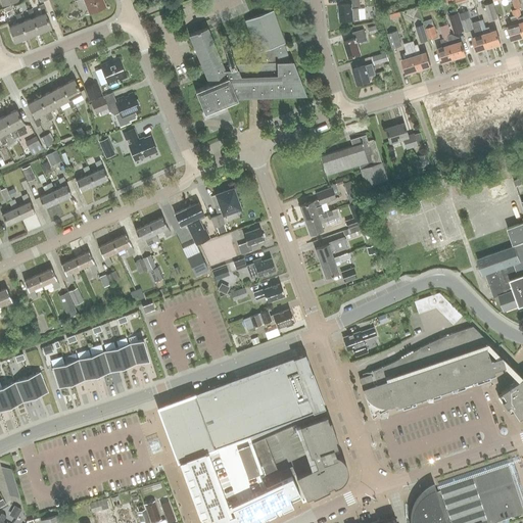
[(83,0),(89,14),(105,7),(102,0),(74,0),(75,2),(78,0),(83,0)]
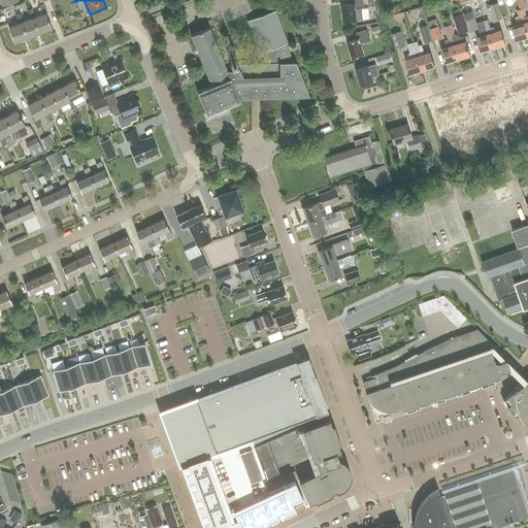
[(363,19),(362,9),(364,9),(363,0),(352,0),(353,4),(342,5),(343,22),(357,20),(363,19)]
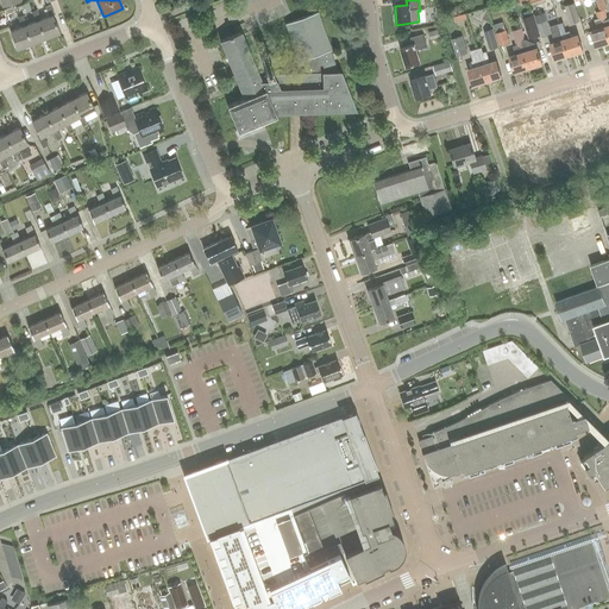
[(608,19),(607,22),(603,11),(608,10),(604,0),(595,0),(600,12),(604,27),(608,42),(608,19)]
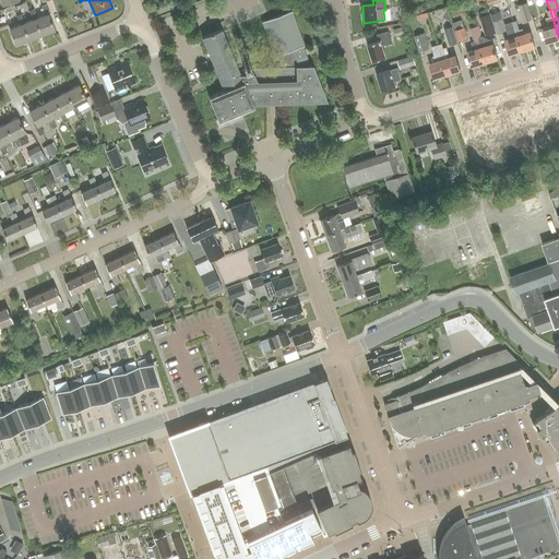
[(523,23),(532,20),(527,3),(518,7),(523,23)]
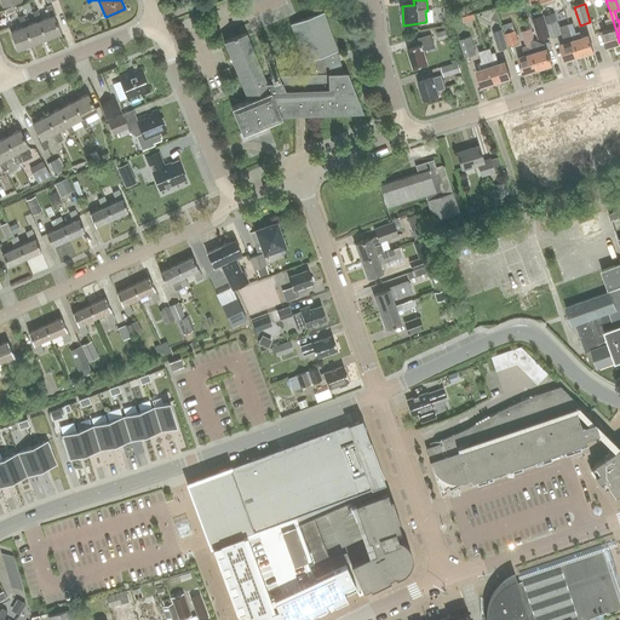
[(50,17),(41,21),(39,22),(46,40),(61,34),(53,16),(55,16),(51,5),(46,7),(50,17)]
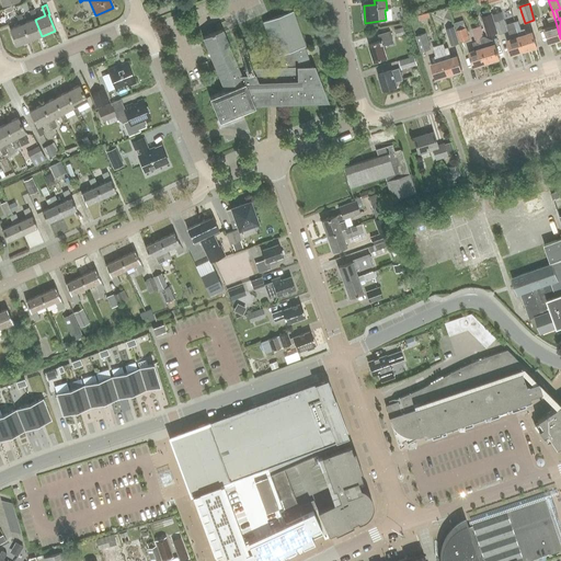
[(29,42),(42,36),(35,20),(37,19),(34,10),(29,12),(32,21),(24,24),(22,24),(29,42)]
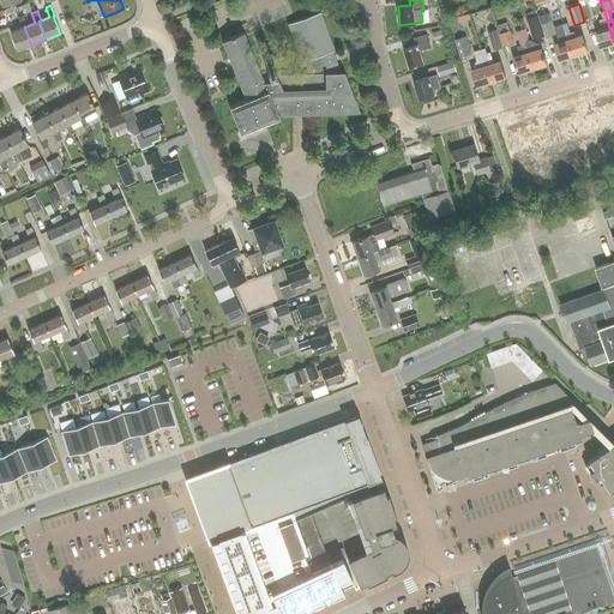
[(304,61),(308,74),(276,76),(276,77),(265,77),(262,78),(244,32),(248,30),(246,23),(238,26),(238,29),(235,30),(238,35),(222,41),(246,100),(229,107),(240,133),(278,116),(277,114),(356,110),(343,73),(341,73),(332,50),(335,50),(320,12),(287,25),(301,62),(304,61)]
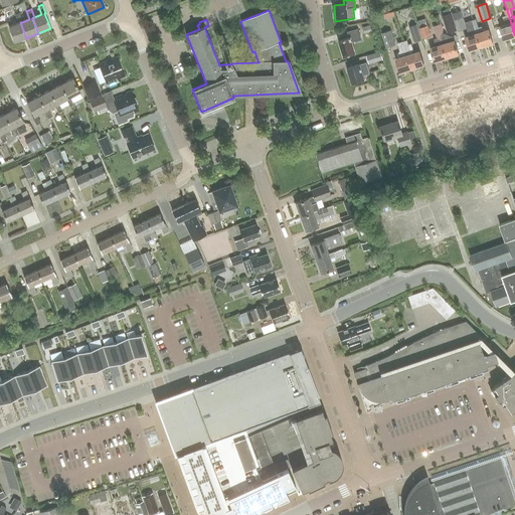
[(504,11),(506,20),(504,20),(505,25),(499,27),(503,39),(514,35),(511,23),(507,10),(504,11)]
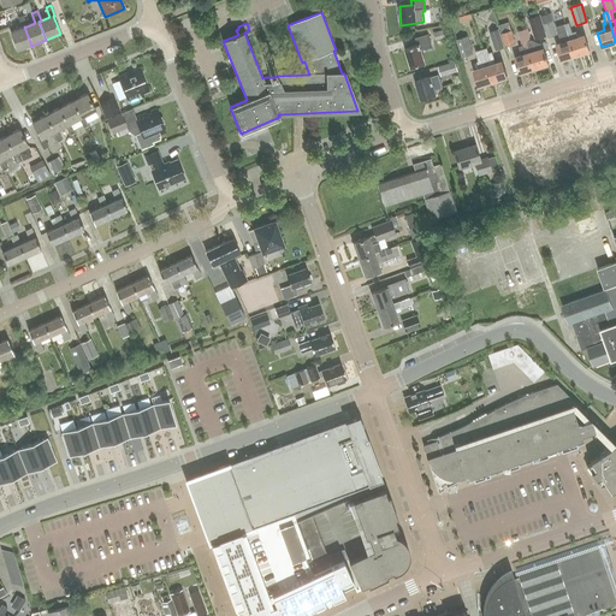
[(540,15),(539,16),(546,37),(546,36),(548,37),(557,35),(551,13),(540,16),(540,15)]
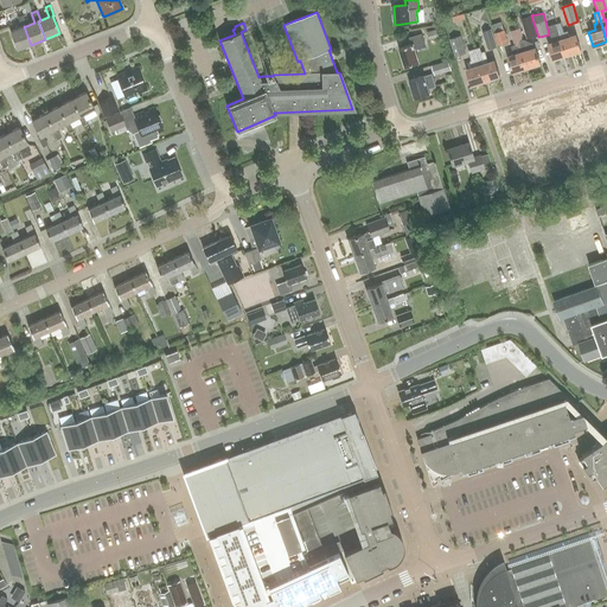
[(24,26),(26,26),(23,16),(17,18),(20,29),(10,32),(17,50),(31,45),(24,26)]
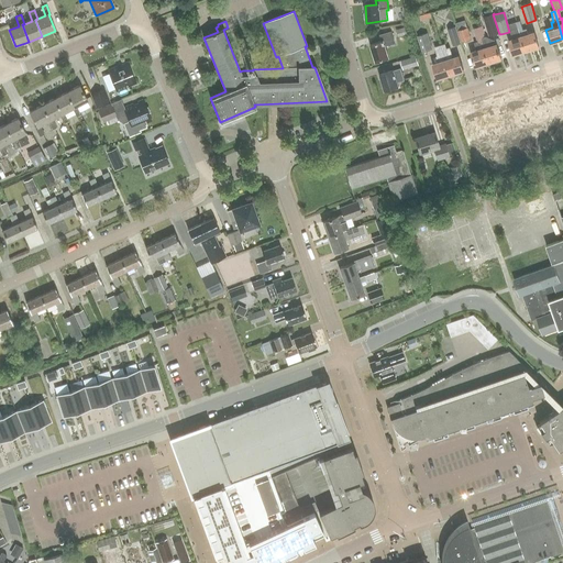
[(499,34),(493,14),(483,17),(489,36),(499,34)]
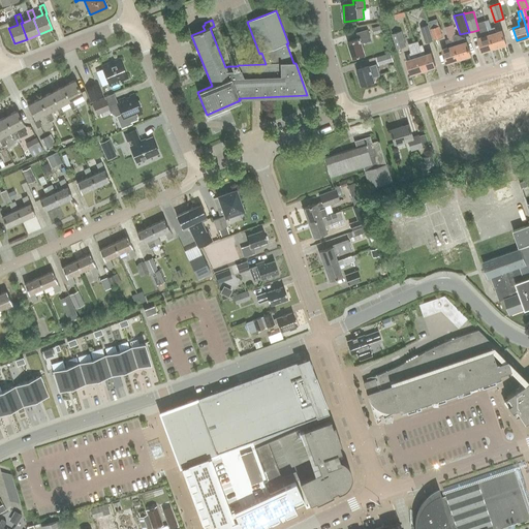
[(470,56),(466,42),(465,38),(457,34),(455,35),(454,31),(456,31),(450,17),(445,19),(448,26),(459,59),(470,56)]
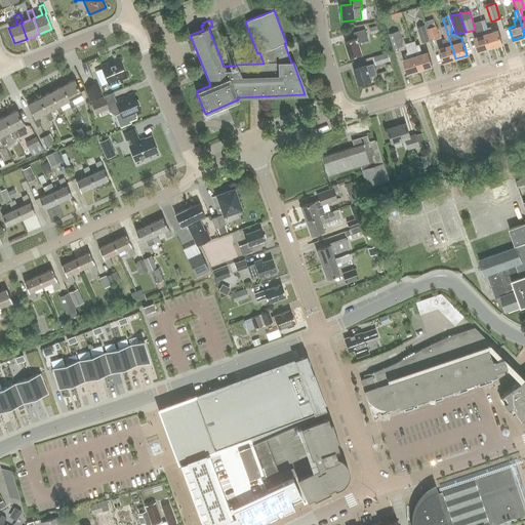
[(434,19),(425,22),(431,40),(440,37),(434,19)]
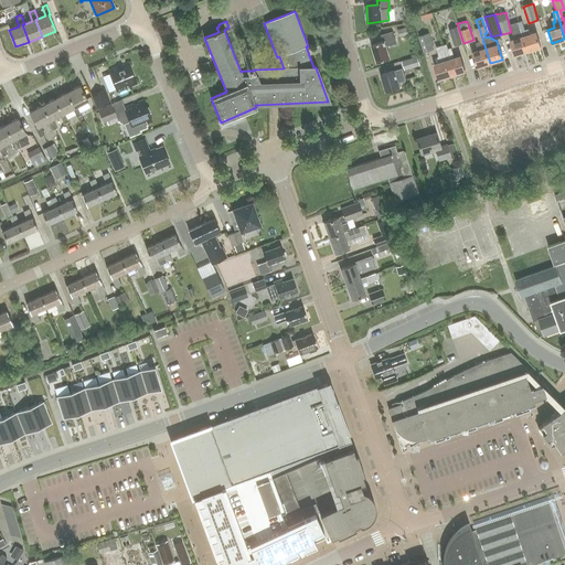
[(519,23),(528,52),(540,48),(535,34),(530,35),(529,30),(524,31),(522,22),(519,23)]
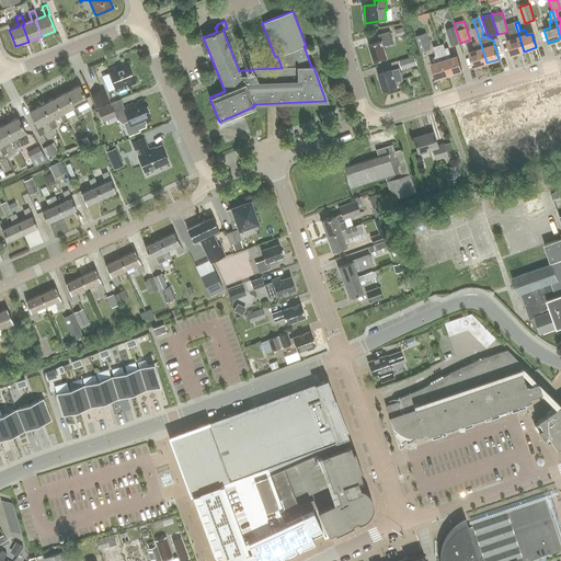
[(511,55),(524,52),(515,23),(511,24),(513,29),(508,30),(511,41),(506,42),(511,55)]
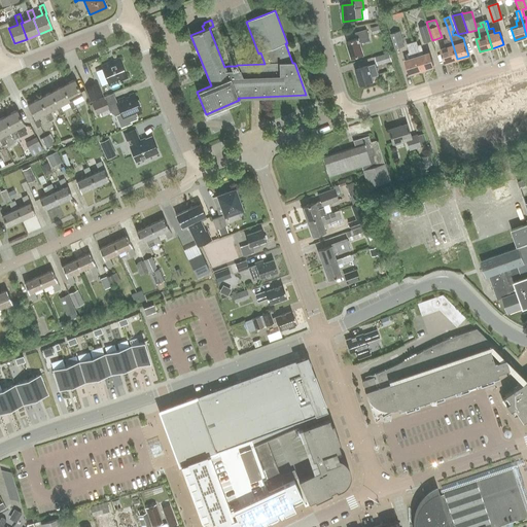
[(373,35),(381,32),(379,26),(371,28),(373,35)]
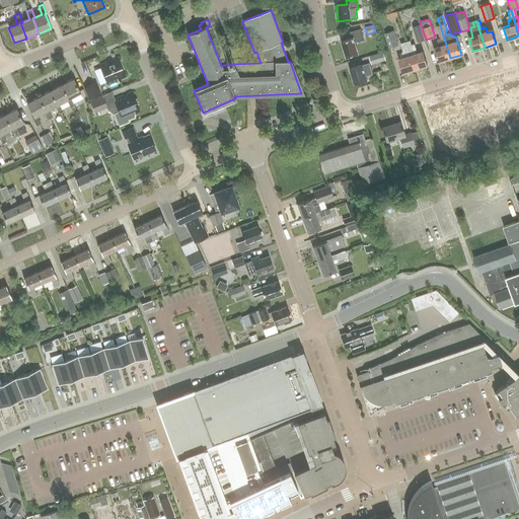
[(413,27),(417,43),(425,40),(420,25),(413,27)]
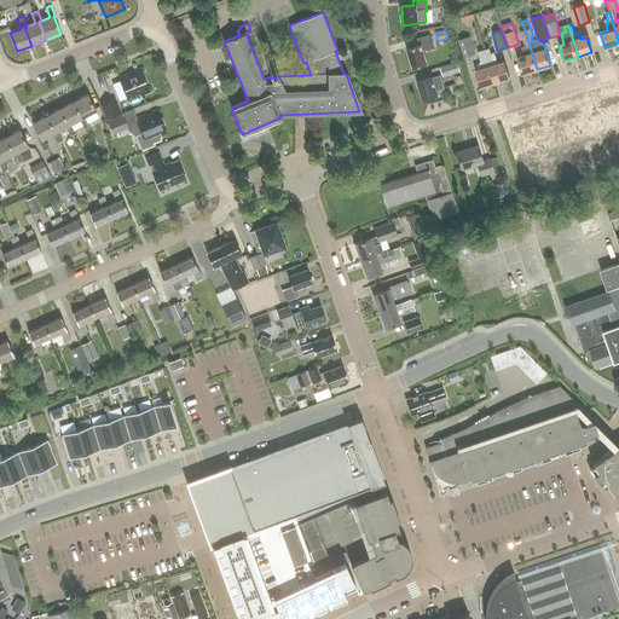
[(521,47),(524,57),(518,59),(522,74),(537,69),(525,30),(520,33),(525,46),(521,47)]
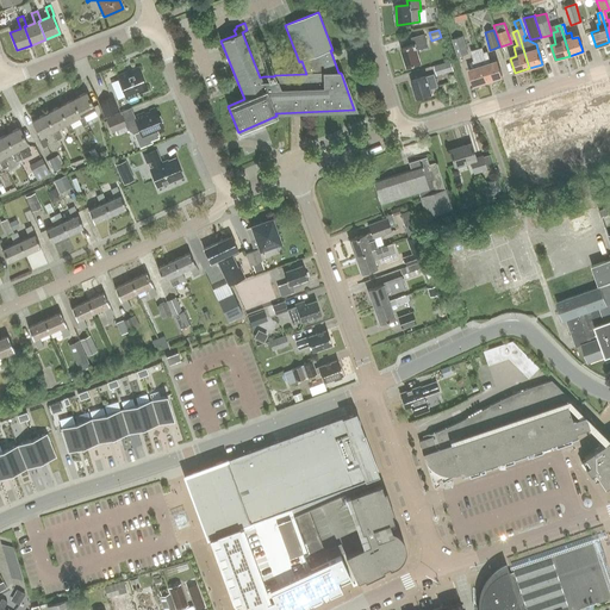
[(417,50),(428,48),(424,35),(412,38),(414,45),(402,49),(408,67),(421,63),(417,50)]
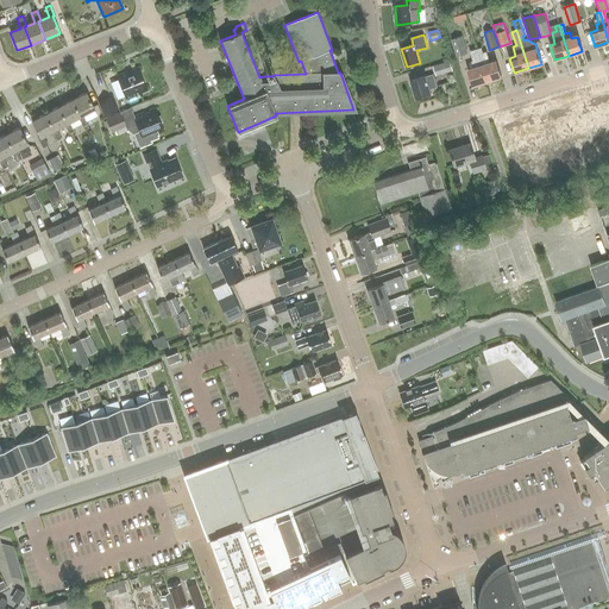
[(451,39),(457,57),(468,54),(462,36),(451,39)]
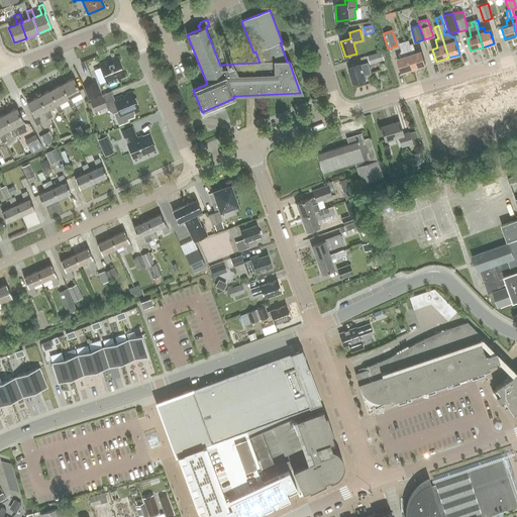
[(402,73),(413,69),(408,52),(405,53),(404,48),(410,46),(410,44),(409,41),(402,43),(400,47),(402,53),(401,53),(402,59),(398,60),(402,73)]
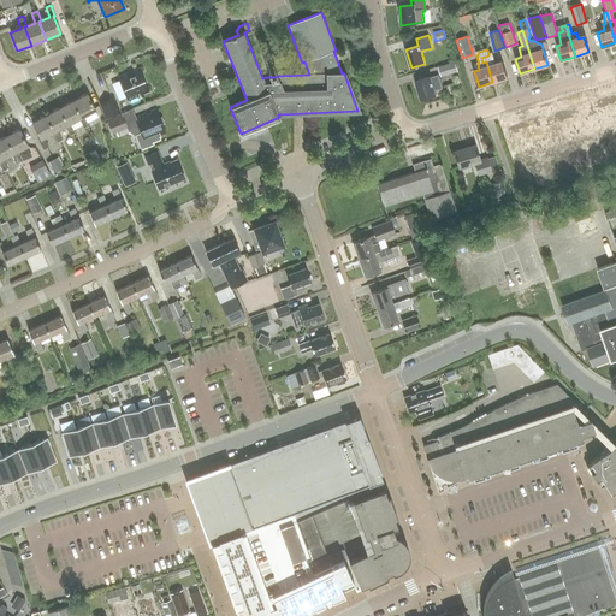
[(486,61),(492,82),(507,78),(502,63),(496,65),(492,52),(489,53),(489,55),(481,58),(483,63),(486,61)]
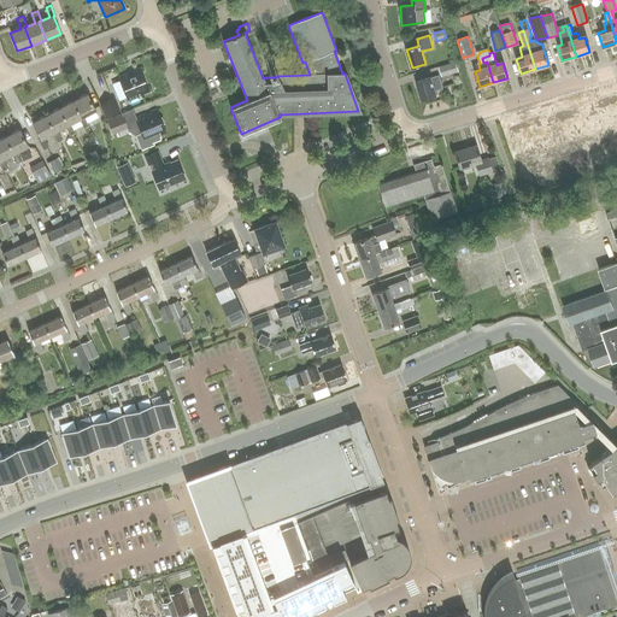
[(439,66),(441,77),(459,71),(456,62),(439,66)]
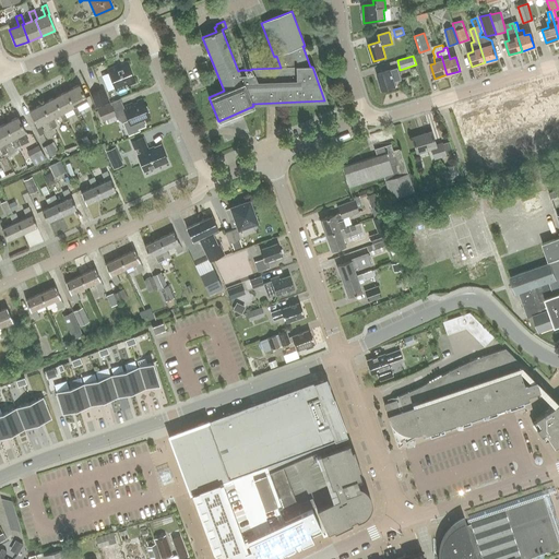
[(116,91),(134,83),(126,62),(108,70),(116,91)]
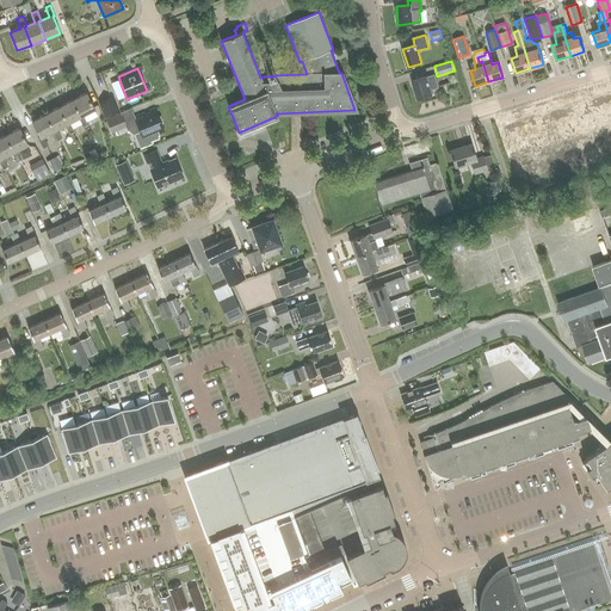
[(431,91),(439,88),(434,75),(427,78),(427,76),(412,81),(418,100),(433,96),(431,91)]
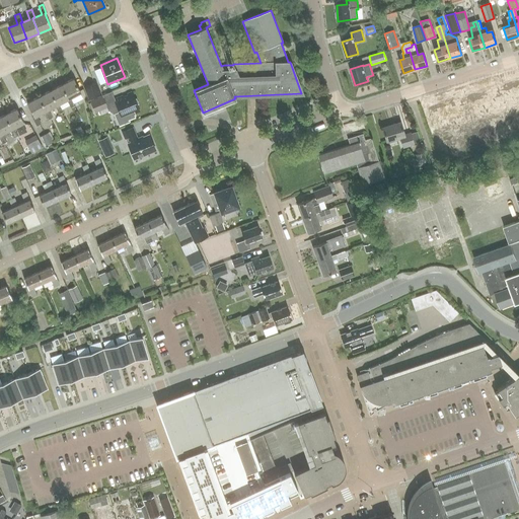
[(196,69),(183,73),(186,78),(198,73),(196,69)]
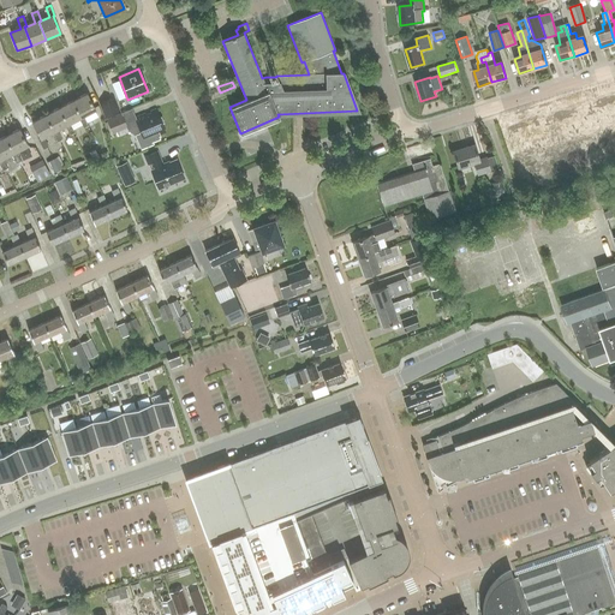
[(87,94),(72,101),(81,117),(78,118),(83,129),(89,125),(83,115),(95,109),(87,94)]
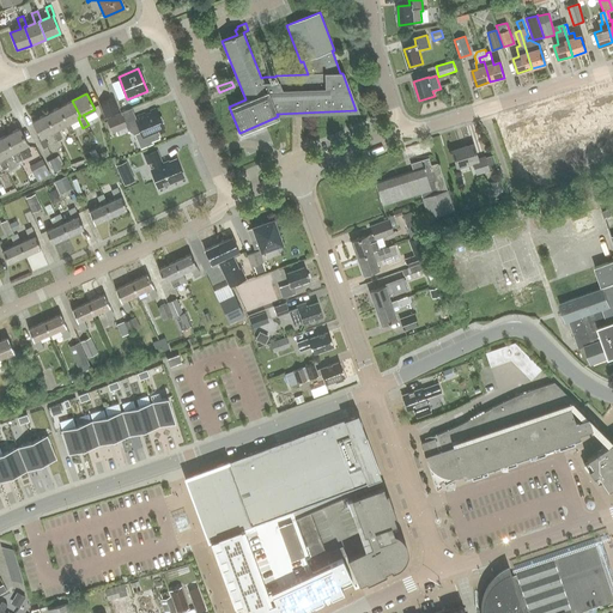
[(612,95),(599,101),(606,125),(612,121),(612,95)]
